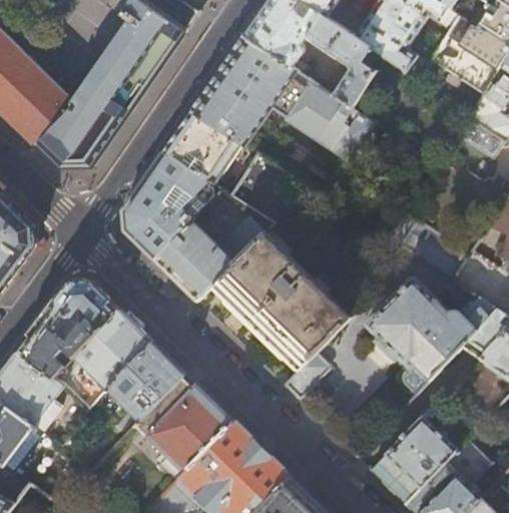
[(135,100),(184,31),(139,0),(96,0),(123,19),(67,100),(65,110),(108,139),(135,100)]
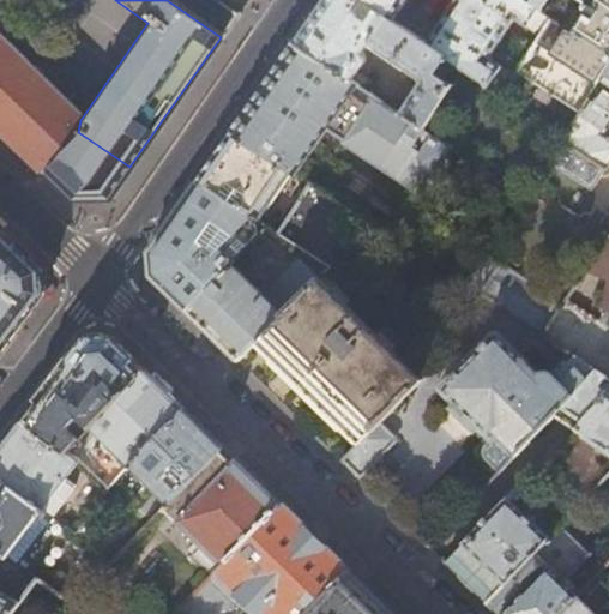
[(167,0),(221,37),(235,16),(204,0),(167,0)]
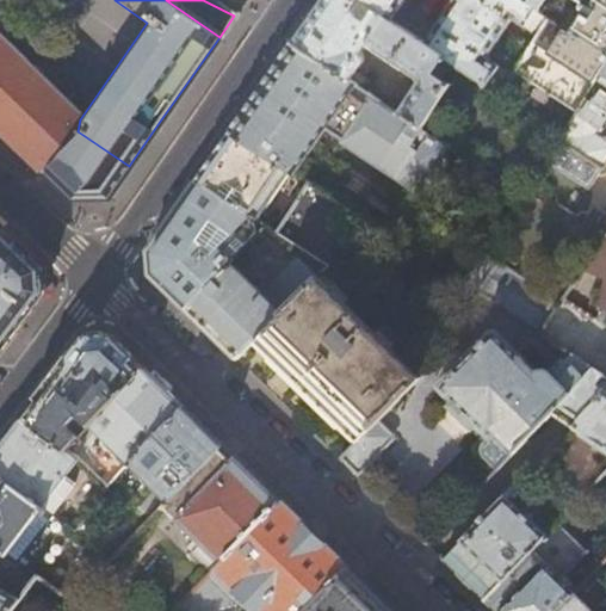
[(421,43),(388,22),(354,0),(316,0),(307,16),(288,43),(354,86),(359,78),(352,73),(360,61),(360,57),(360,54),(358,51),(363,45),(413,78),(414,82),(394,113),(413,125),(416,128),(446,84),(438,76),(441,71),(436,66),(441,56),(421,43)]
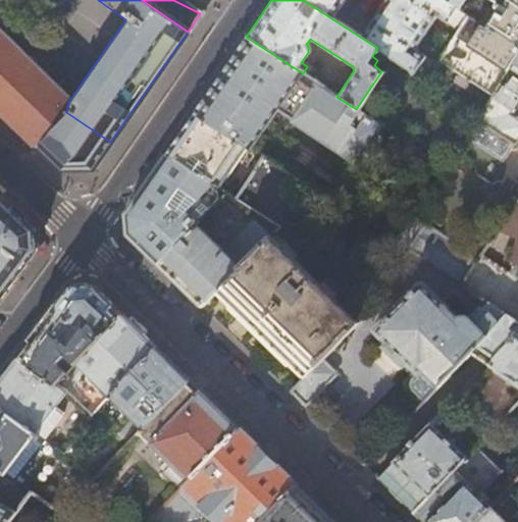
[(303,0),(331,18),(344,0),(303,0)]
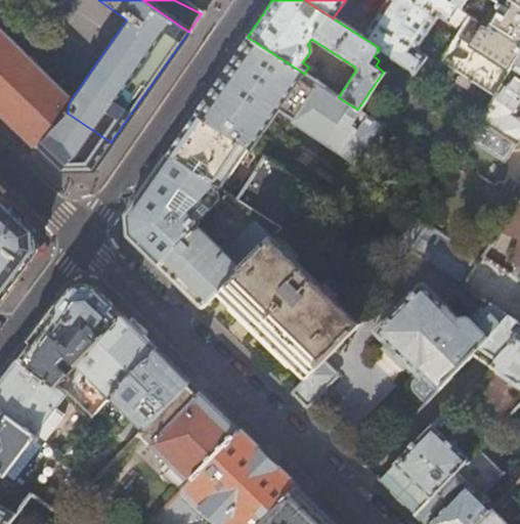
[(449,3),(444,0),(385,0),(361,37),(379,48),(392,57),(426,79),(436,63),(415,49),(436,16),(459,31),(468,15),(460,9),(449,3)]
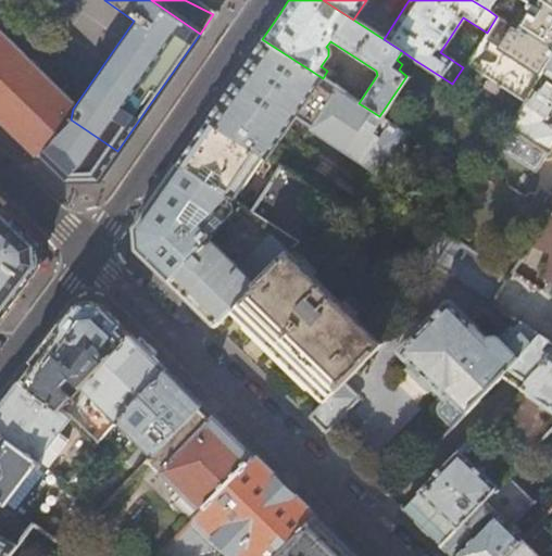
[(551,0),(535,0),(531,5),(516,28),(497,16),(487,33),(464,66),(522,103),(551,55),(551,0)]
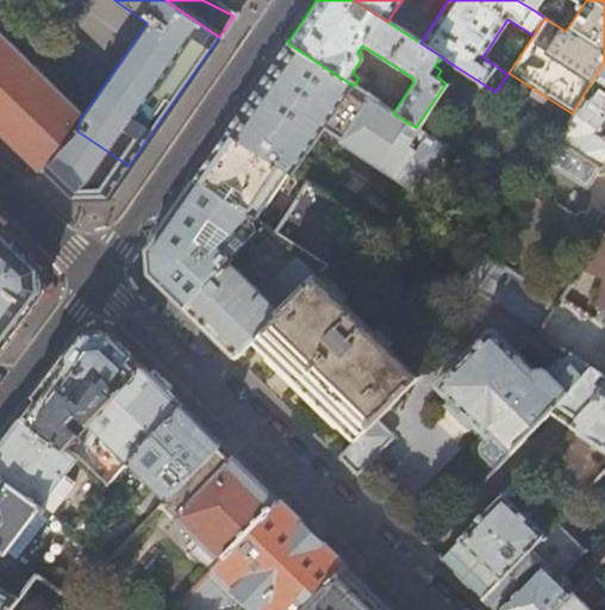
[(524,0),(523,4),(535,11),(541,0),(573,0),(582,6),(586,0),(524,0)]
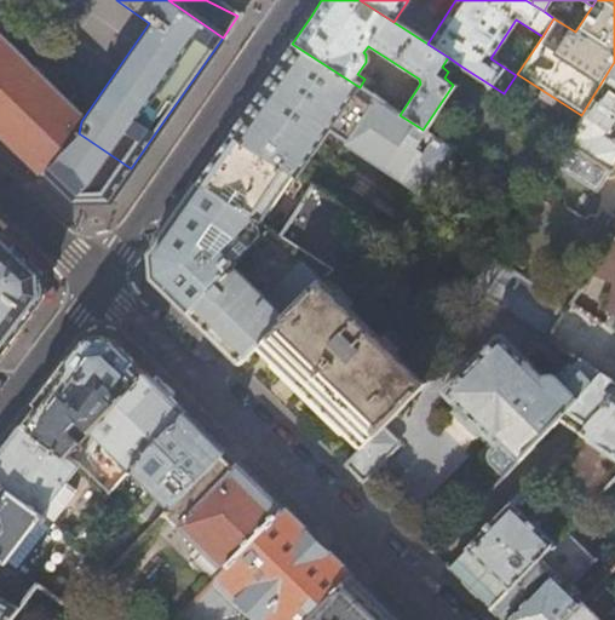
[(0,135),(39,172),(79,133),(81,119),(0,39),(0,135)]
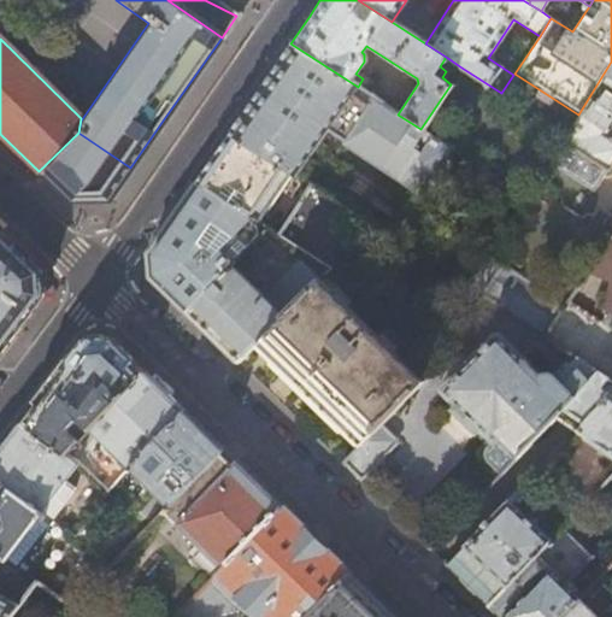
[(382,104),(358,87),(290,43),(275,65),(259,88),(324,131),(351,148),(382,104)]
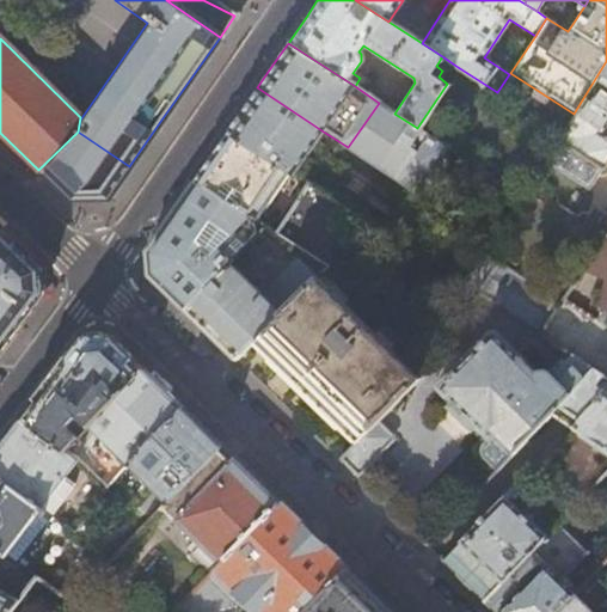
[(606,61),(574,114),(543,163),(586,190),(606,155),(606,145),(593,135),(606,115),(606,116),(606,61)]
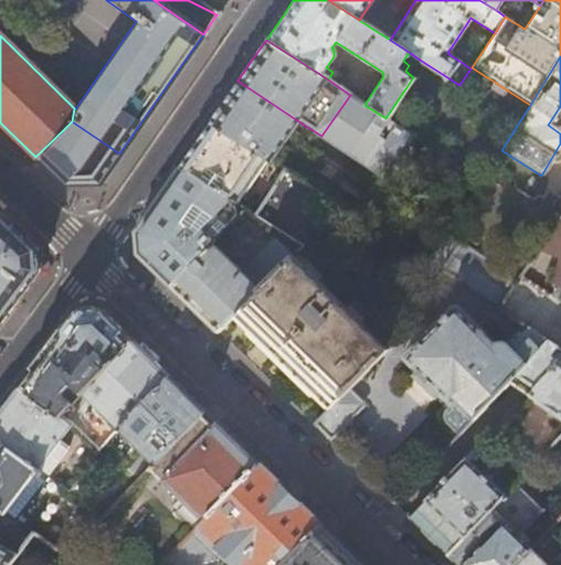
[(268,161),(297,120),(237,81),(224,99),(209,121),(265,159),(268,161)]
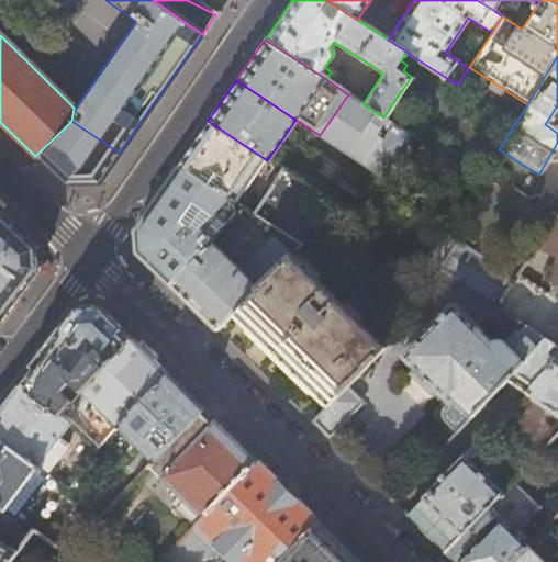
[(383,117),(380,115),(352,157),(379,175),(406,133),(383,117)]
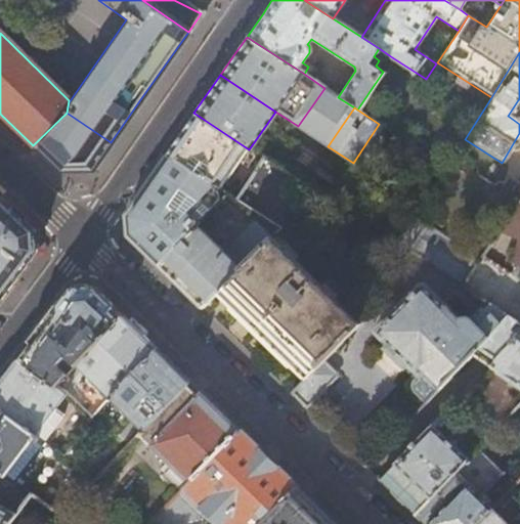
[(93,169),(111,142),(67,113),(33,145),(57,170),(63,164),(78,165),(88,166),(93,169)]
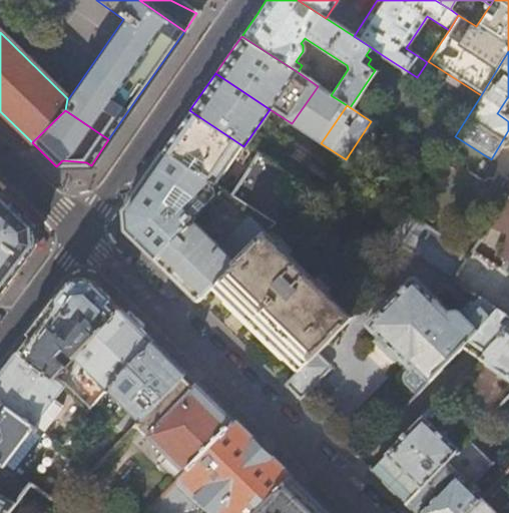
[(213,186),(240,144),(189,110),(176,130),(161,151),(213,186)]
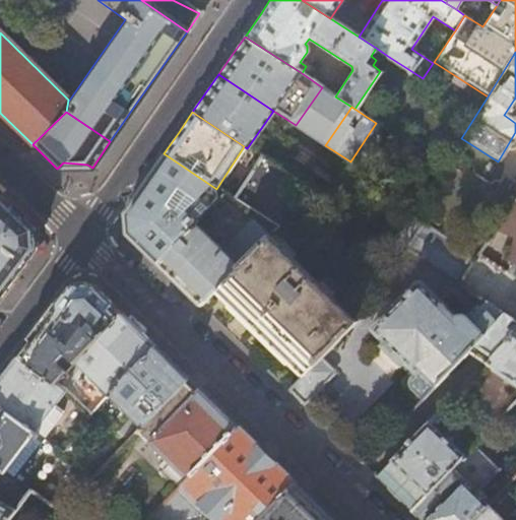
[(223,193),(216,189),(164,153),(139,189),(122,213),(124,234),(137,247),(154,263),(223,193)]
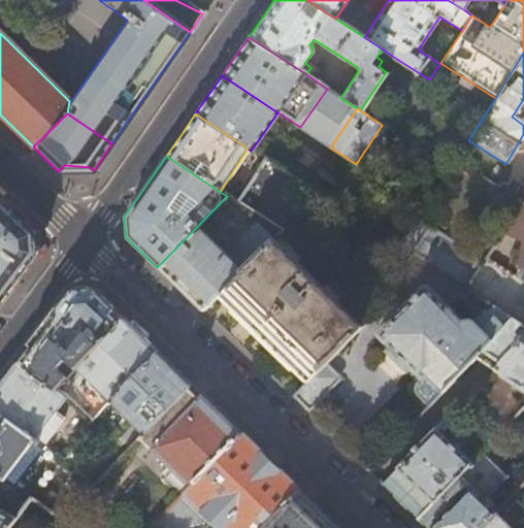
[(264,159),(235,201),(270,225),(299,182),(264,159)]
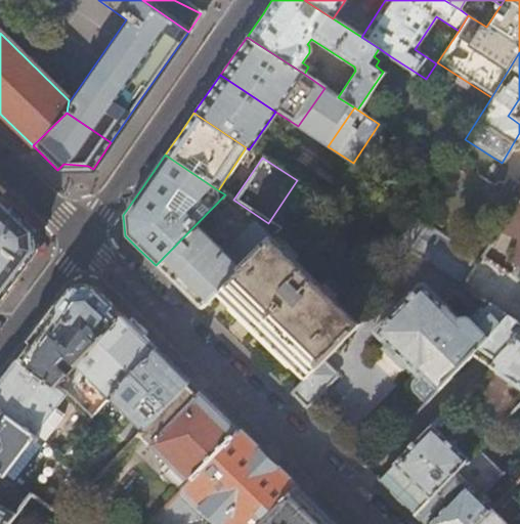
[(233,200),(225,194),(156,265),(177,287),(200,308),(215,292),(268,237),(276,228),(268,223),(233,200)]
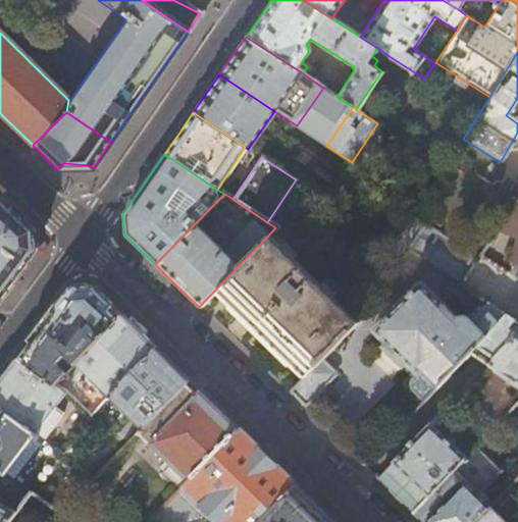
[(0,294),(4,289),(34,250),(32,229),(0,199),(0,294)]
